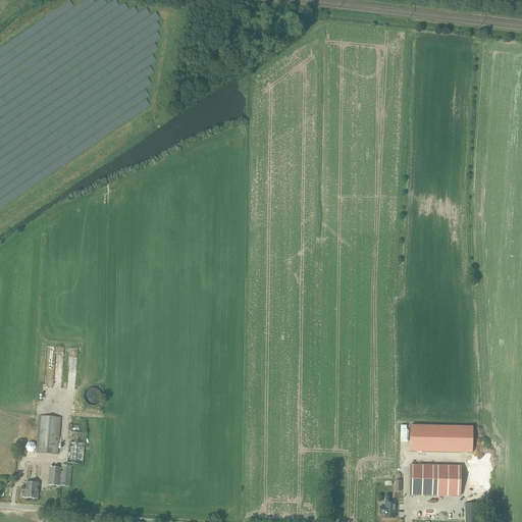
[(100,396),(89,394),(87,406),(98,409),(100,396)]
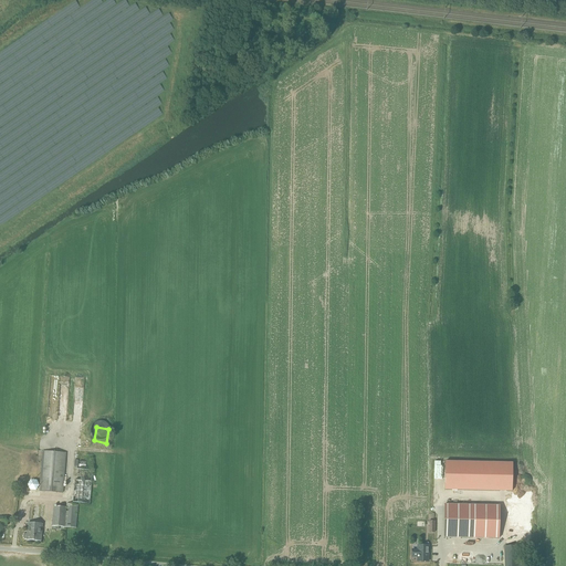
[(66,453),(43,451),(40,491),(63,493),(66,453)]
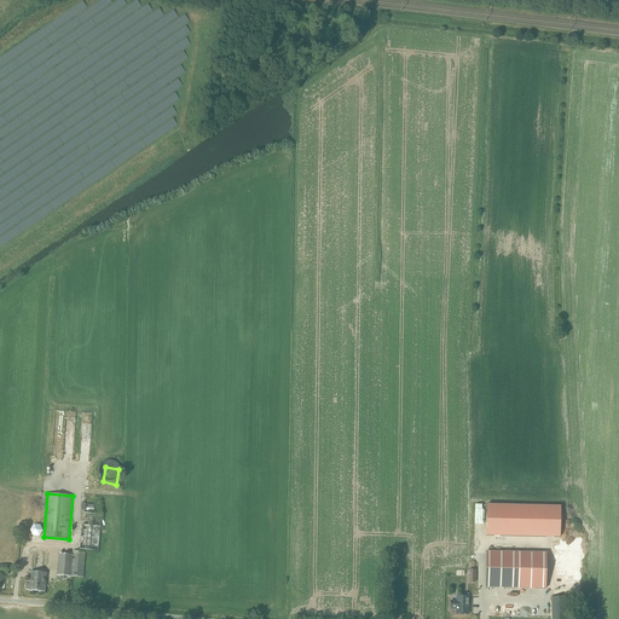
[(561,507),(487,505),(486,536),(560,538),(561,507)]
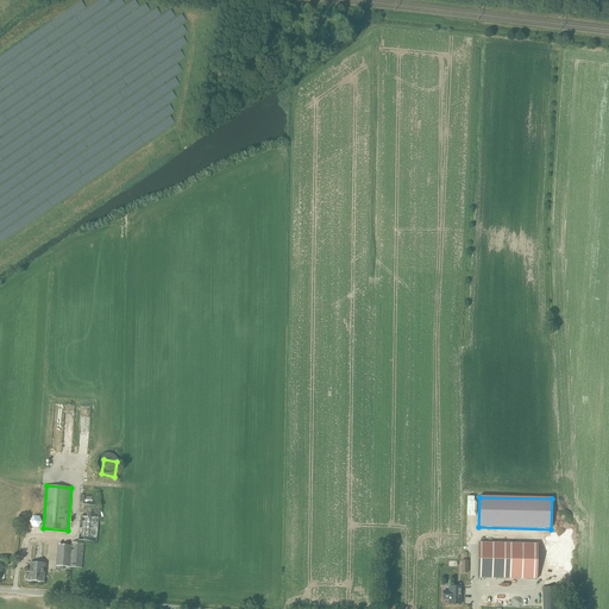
[(82,506),(79,541),(85,541),(96,542),(99,525),(99,521),(100,507),(82,506)]
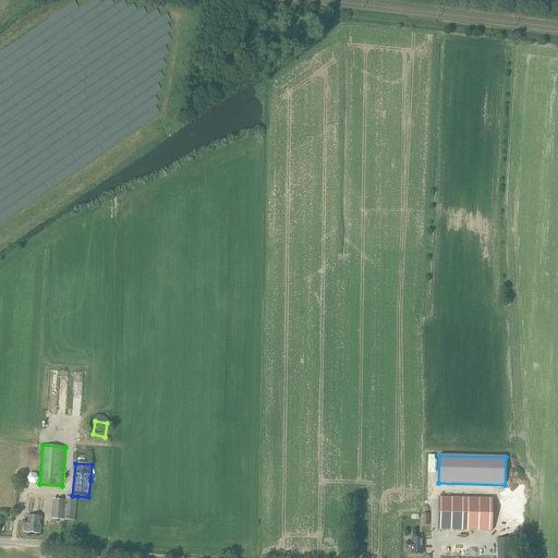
[(36,474),(31,473),(26,478),(29,483),(35,484),(39,478),(36,474)]
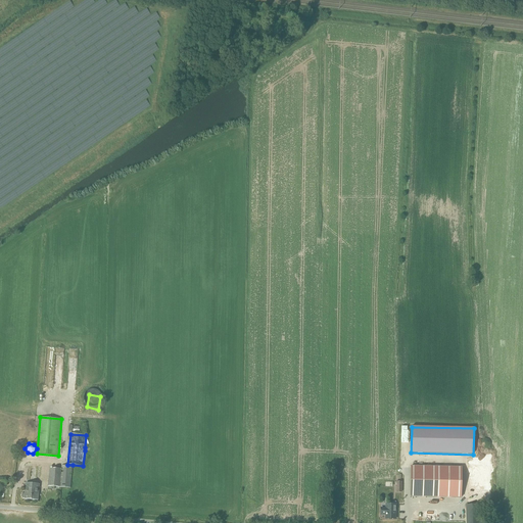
[(50,470),(48,486),(59,487),(61,487),(70,488),(72,468),(73,467),(61,466),(61,469),(50,469),(50,470)]
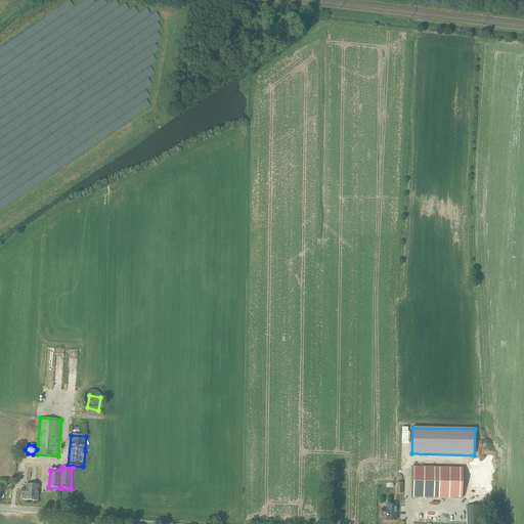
[(463,468),(411,467),(410,497),(462,498),(463,468)]
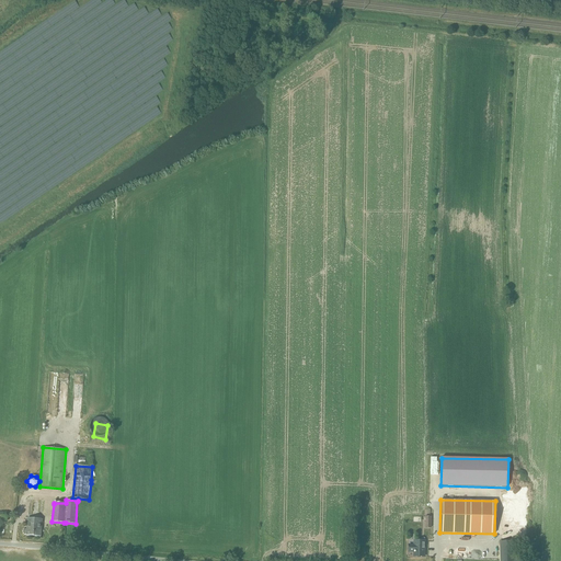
[(23,530),(23,533),(24,535),(26,535),(26,536),(41,537),(42,519),(27,518),(26,529),(24,529),(23,530)]
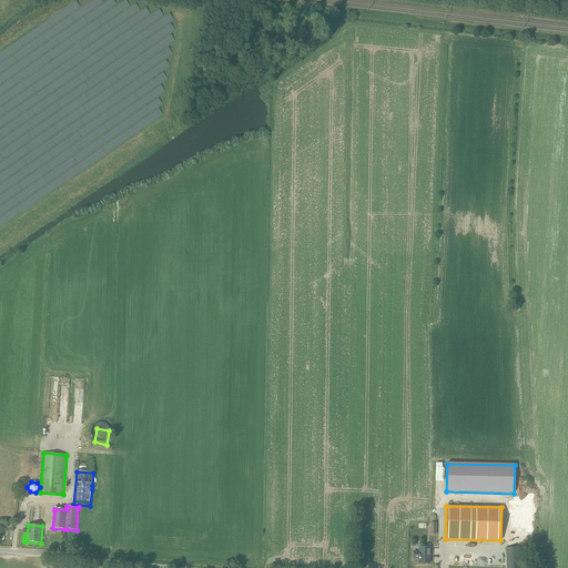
[(430,548),(419,548),(419,553),(414,551),(414,559),(419,559),(419,564),(427,564),(427,560),(429,560),(430,548)]
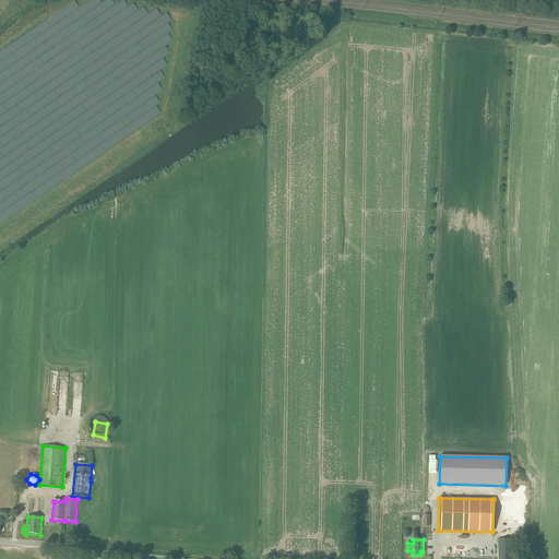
[(498,540),(499,558),(511,558),(511,539),(498,540)]
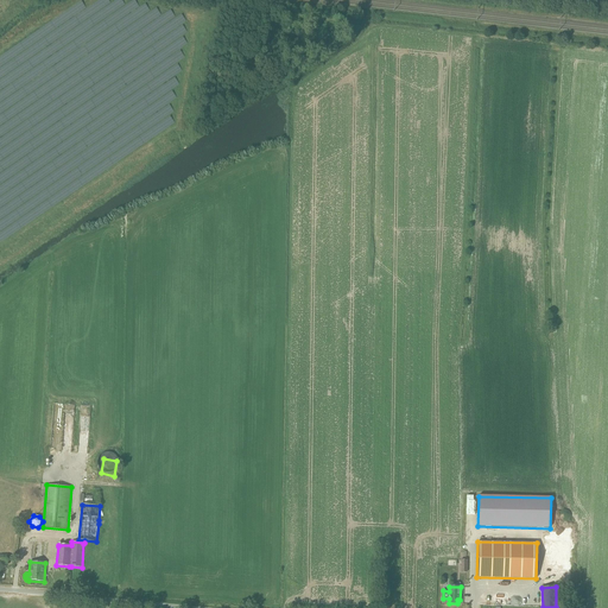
[(486,606),(505,605),(505,591),(486,591),(486,606)]
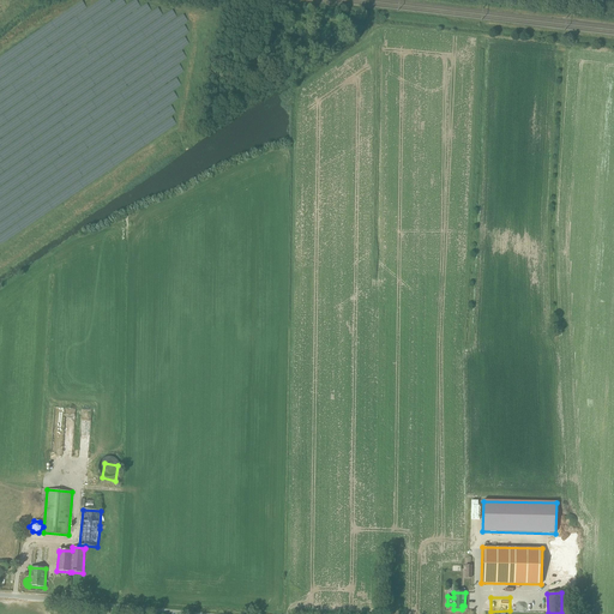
[(512,602),(515,613),(528,611),(525,600),(512,602)]
